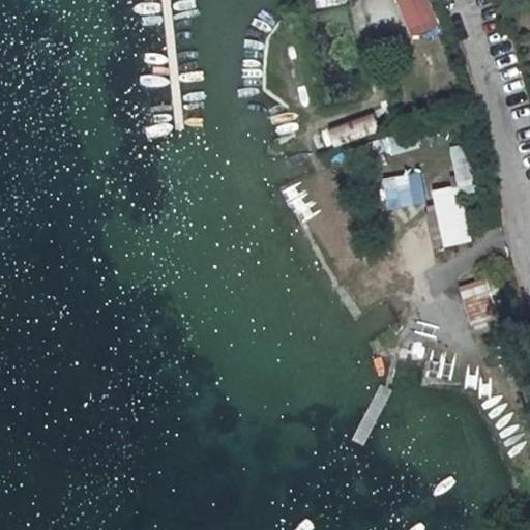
[(429,0),(396,0),(413,37),(441,27),(429,0)]
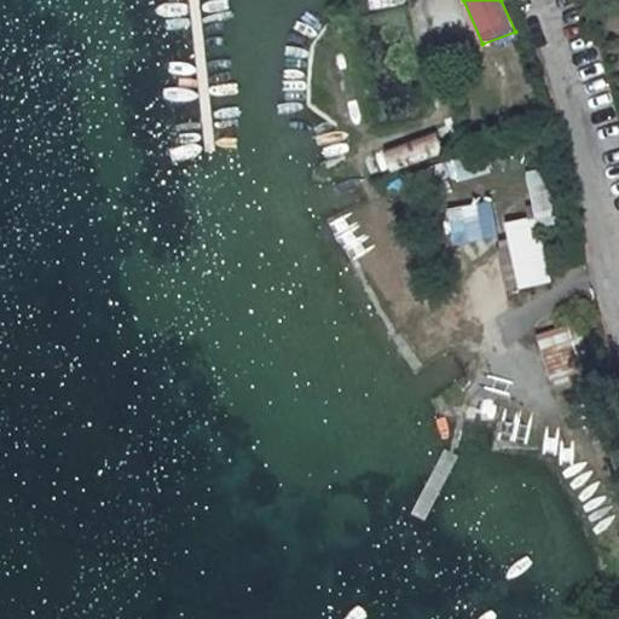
[(385,172),(441,149),(433,129),(376,152),(385,172)]
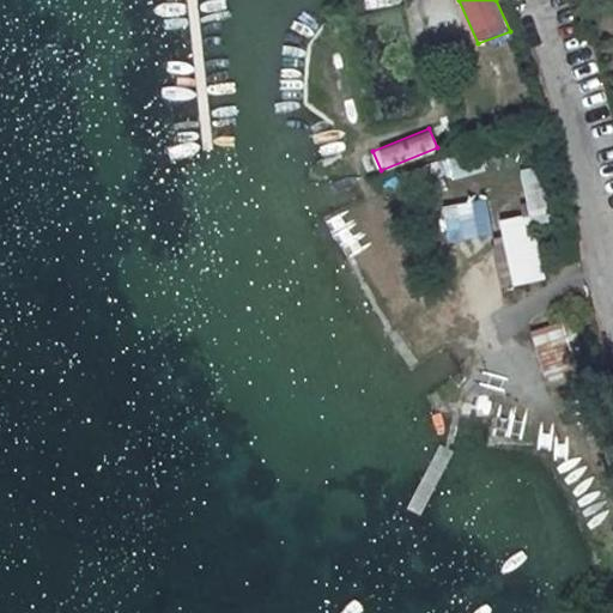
[(499,219),(511,285),(565,274),(536,165),(521,168),(530,214),(499,219)]
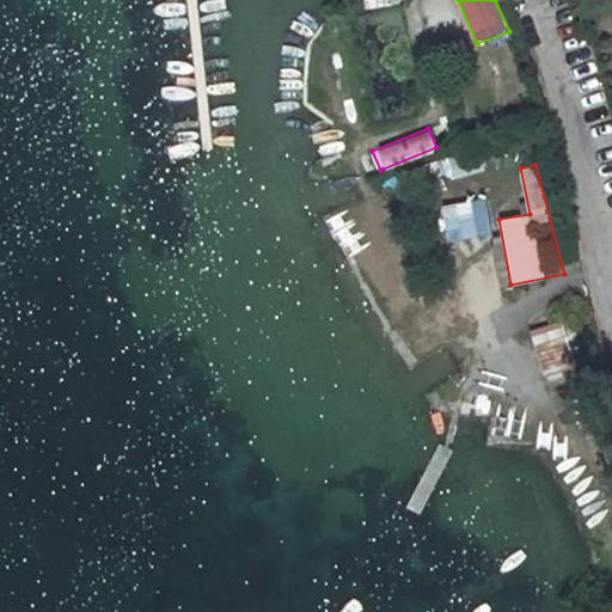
[(494,234),(489,194),(441,200),(445,240),(494,234)]
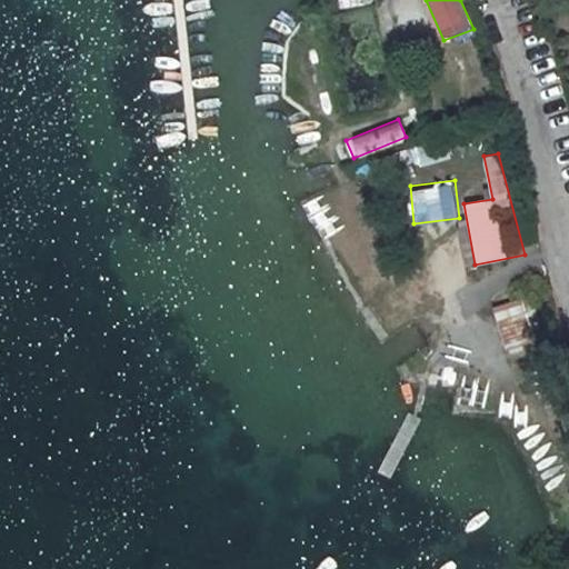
[(530,296),(491,308),(507,356),(545,342),(530,296)]
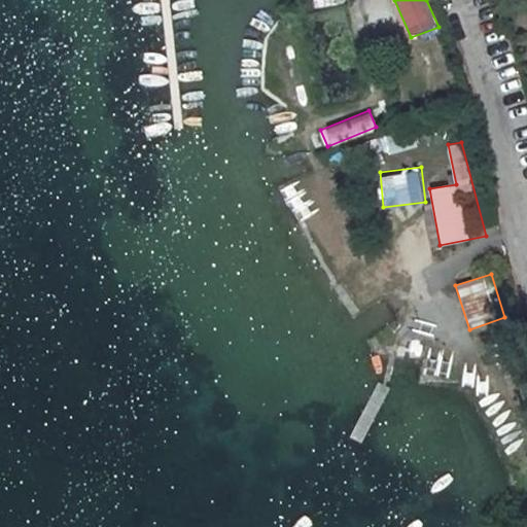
All buildings are outlined.
